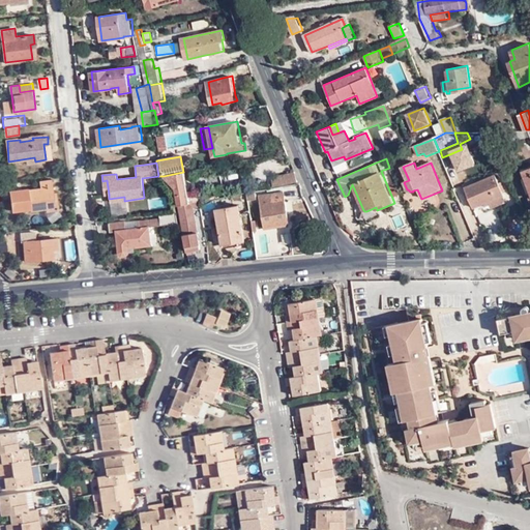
[(183,172),(164,176),(175,186),(178,205),(189,203),(187,195),(196,193),(194,182),(189,182),(189,180),(185,180),(183,172)]
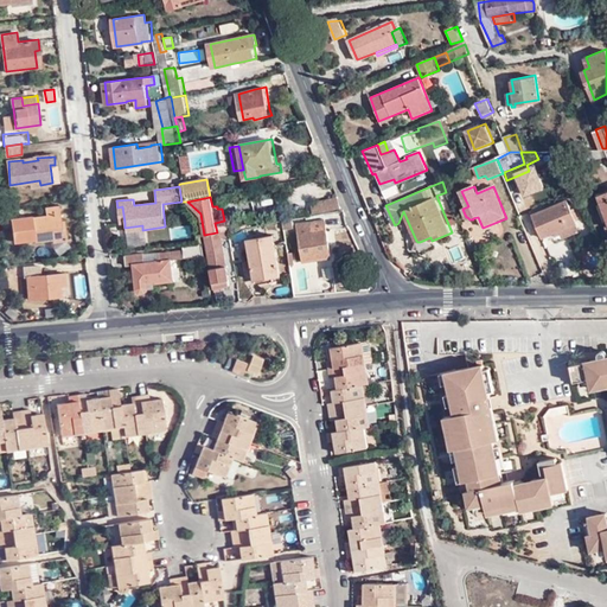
[(339,198),(311,204),(313,216),(343,210),(339,198)]
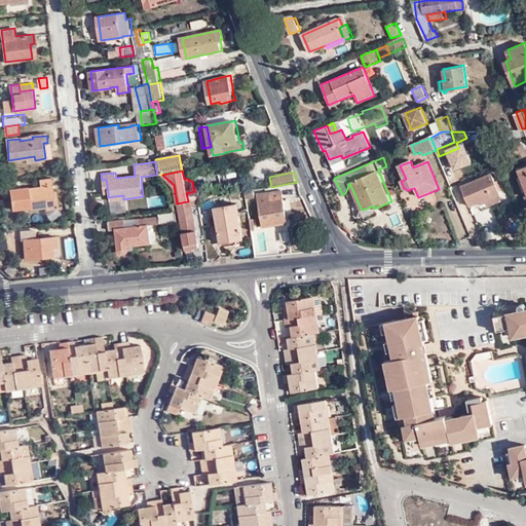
[(480,201),(500,193),(492,174),(462,186),(471,205),(480,201)]
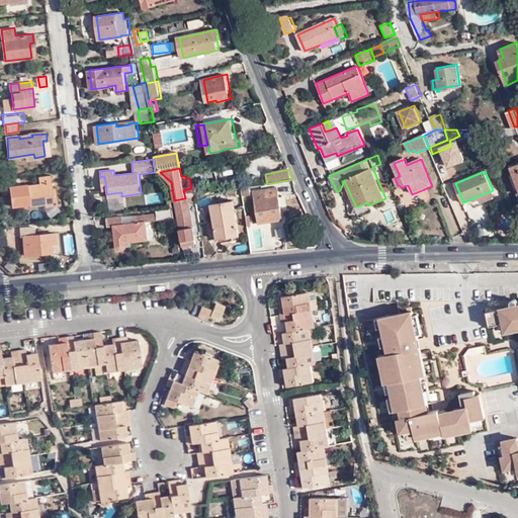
[(9,190),(21,189),(23,205),(46,202),(46,205),(57,203),(56,192),(53,193),(51,175),(39,176),(40,183),(28,185),(27,178),(8,180),(9,190)]
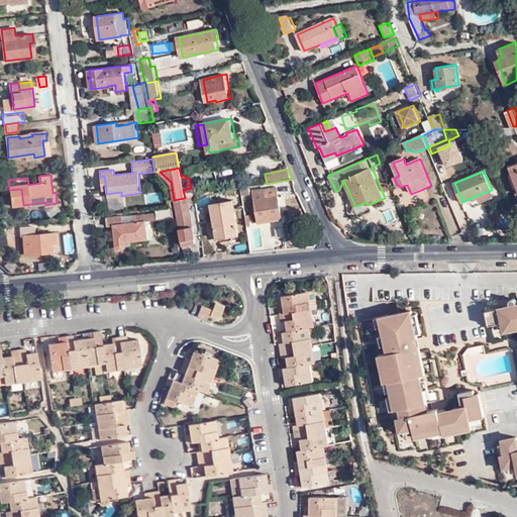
[(391,190),(387,179),(381,182),(385,192),(391,190)]
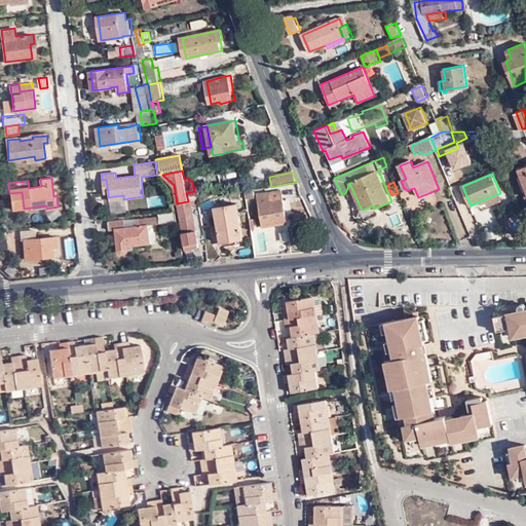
[(283,190),(259,194),(264,227),(288,223),(283,190)]
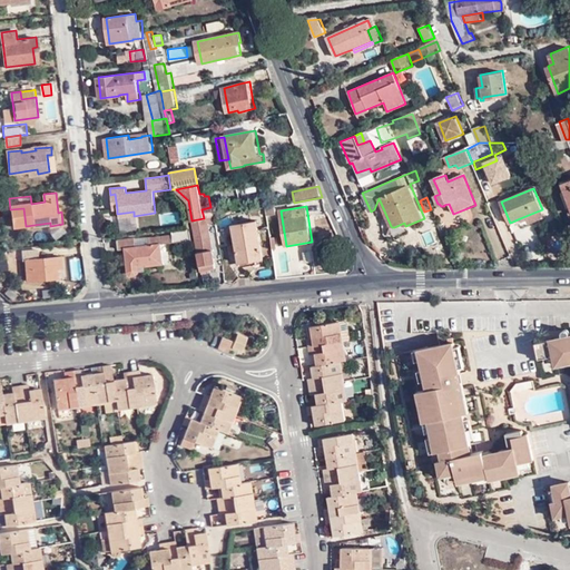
[(544,217),(542,209),(520,218),(522,223),(527,220),(529,225),(544,217)]
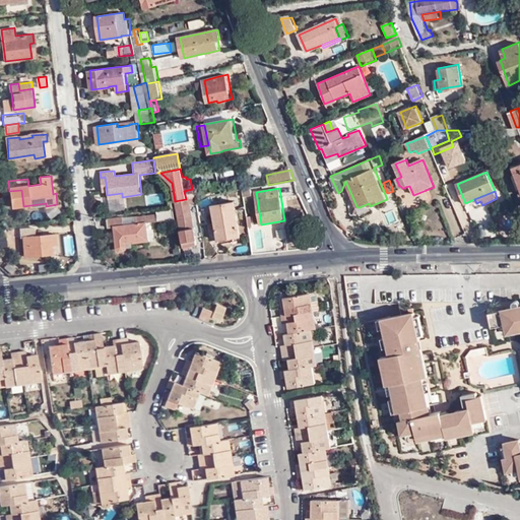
[(196,197),(186,199),(175,201),(184,247),(197,244),(190,203),(197,202),(196,197)]
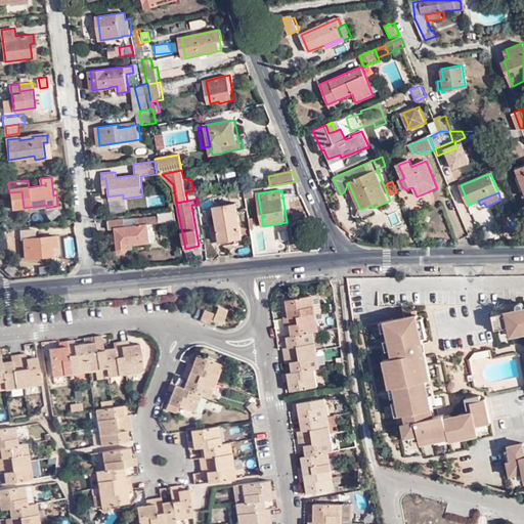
[(237,203),(214,207),(219,243),(243,238),(237,203)]
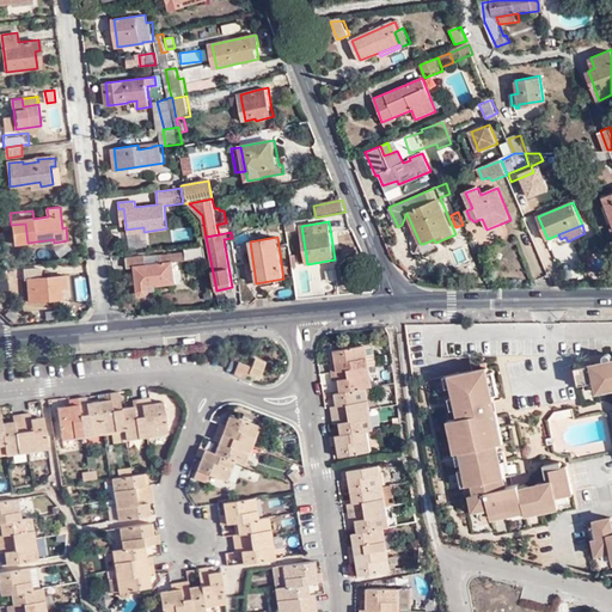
[(144,255),(128,256),(129,265),(135,265),(140,293),(140,294),(142,295),(144,295),(146,295),(147,295),(148,294),(150,293),(150,292),(150,286),(175,282),(172,261),(184,259),(196,257),(196,261),(206,259),(203,245),(184,248),(184,251),(183,252),(163,255),(163,262),(145,264),(144,255)]
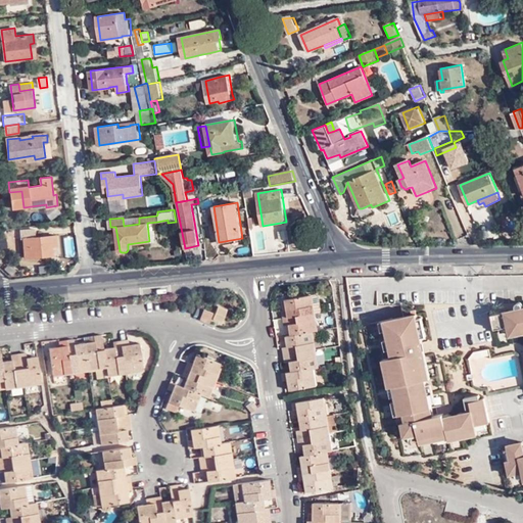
[(34,230),(20,231),(21,239),(24,239),(26,257),(52,255),(51,246),(56,245),(55,236),(35,237),(34,230)]
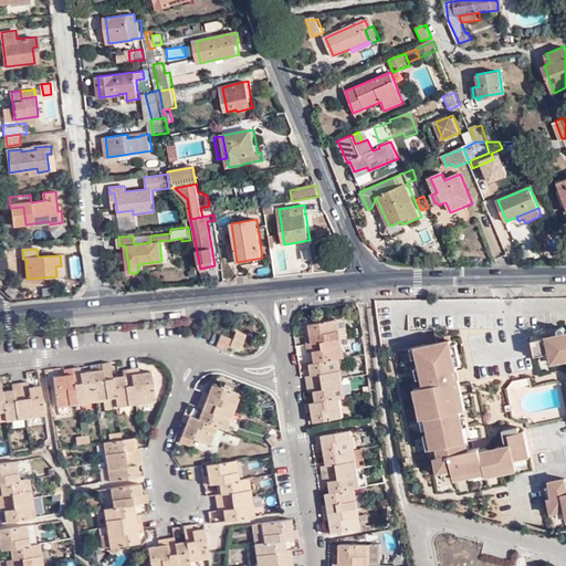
[(313,343),(342,338),(339,320),(311,323),(312,336),(306,336),(307,343),(313,343)]
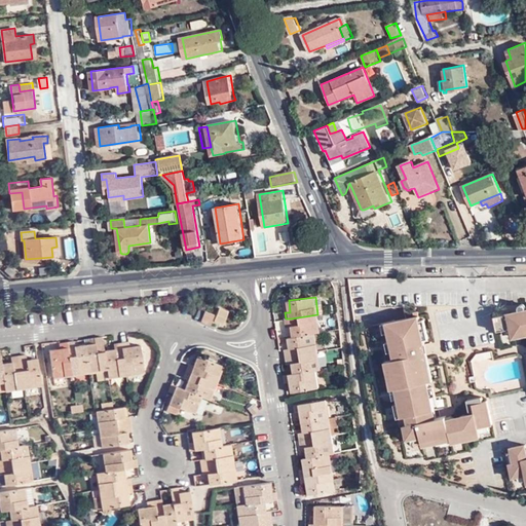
[(525,313),(524,314),(523,310),(525,306),(525,305),(524,304),(524,303),(523,303),(522,303),(521,302),(520,303),(519,303),(518,304),(518,305),(518,306),(519,310),(494,315),(497,330),(501,329),(511,327),(512,332),(525,328),(525,313)]
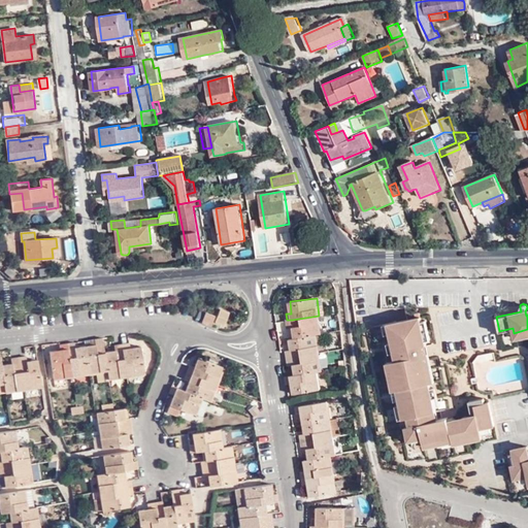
[(232,312),(223,308),(218,321),(226,325),(232,312)]
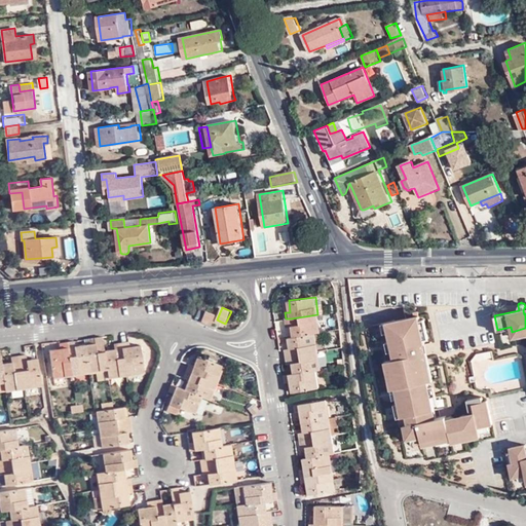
[(207,310),(202,320),(212,324),(216,313),(207,310)]
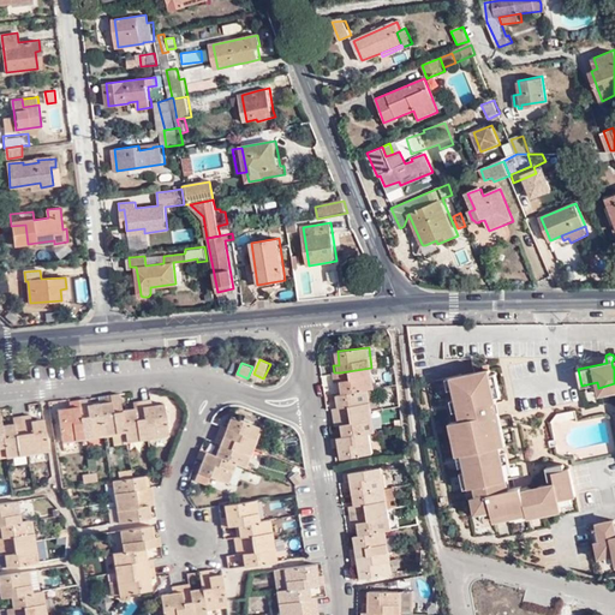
[(376,389),(371,368),(340,372),(334,372),(335,383),(342,383),(344,394),(370,390),(376,389)]
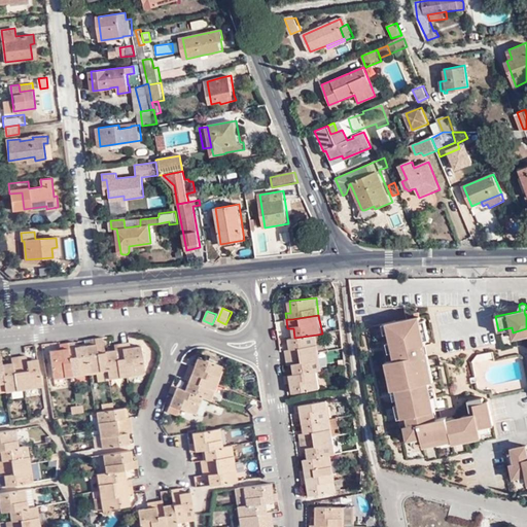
[(422,329),(420,320),(419,316),(387,322),(389,331),(390,341),(392,351),(394,359),(390,360),(393,375),(395,388),(397,398),(398,402),(401,417),(406,416),(408,424),(403,425),(406,438),(411,437),(419,436),(420,441),(434,437),(449,434),(449,437),(464,434),(479,431),(478,427),(488,425),(492,425),(489,410),(484,411),(482,401),(482,396),(467,399),(470,418),(447,423),(445,416),(434,417),(432,405),(430,395),(428,387),(427,382),(425,367),(422,353),(421,345),(425,345),(424,340),(422,329)]
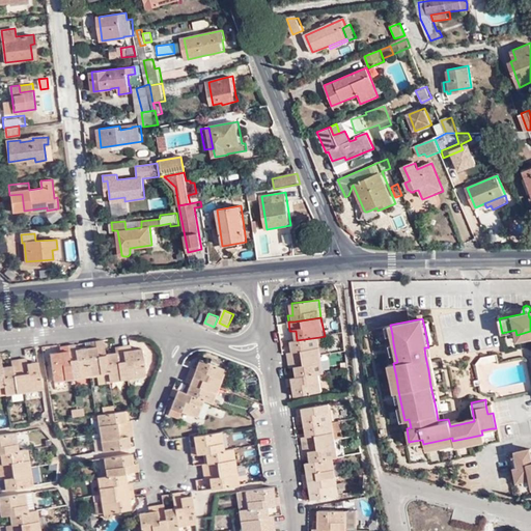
[(530,336),(530,331),(516,335),(518,339),(530,336)]
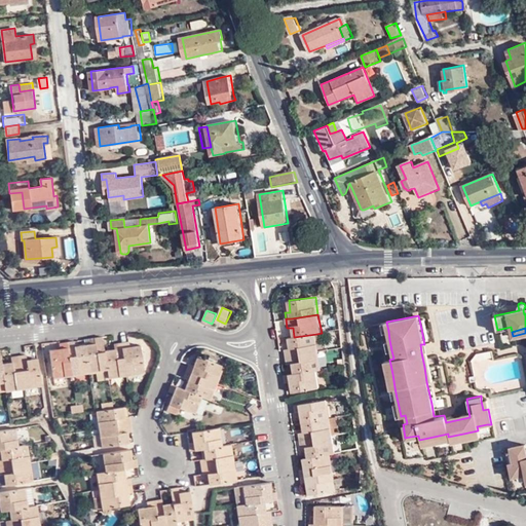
[(320,351),(316,334),(294,337),(289,338),(290,348),(286,349),(287,355),(296,354),(320,351)]
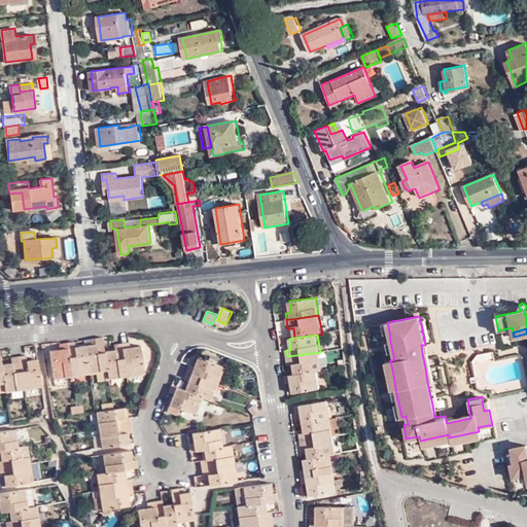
[(109,370),(107,352),(104,339),(97,340),(97,345),(94,345),(85,346),(90,373),(98,372),(109,370)]
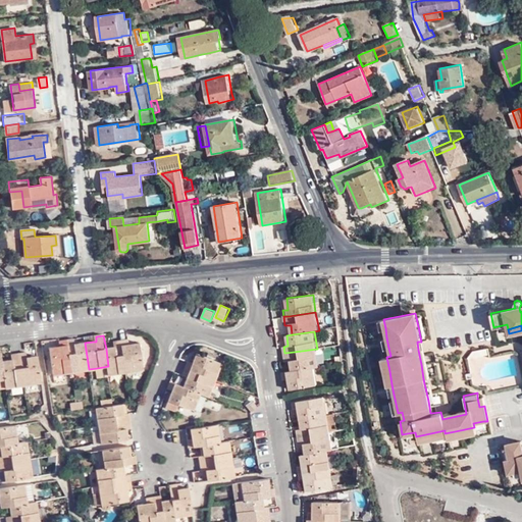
[(75,338),(67,341),(72,371),(89,369),(85,343),(80,344),(76,344),(75,338)]
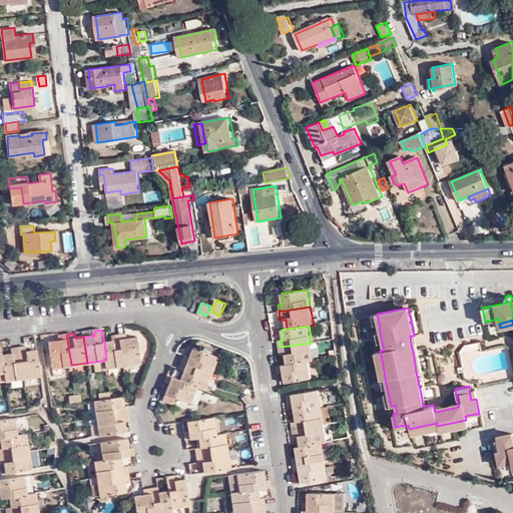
[(66,335),(59,335),(60,340),(50,341),(53,368),(71,365),(66,335)]
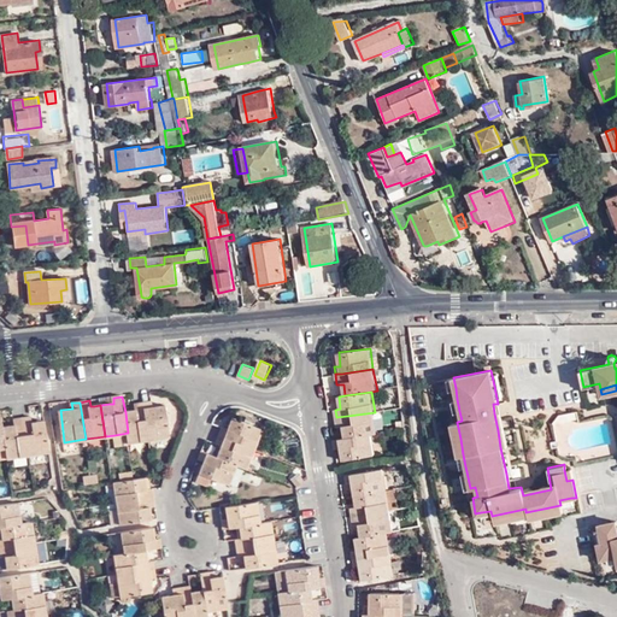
[(154,403),(146,404),(151,440),(170,438),(166,406),(156,407),(154,403)]
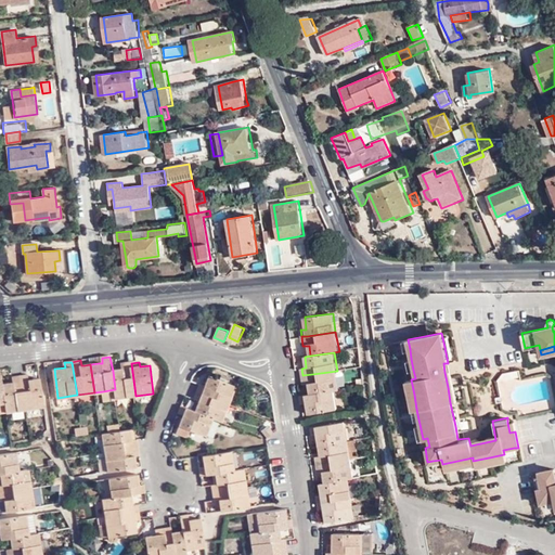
[(131,363),(121,364),(123,370),(113,371),(115,389),(117,399),(136,396),(131,363)]
